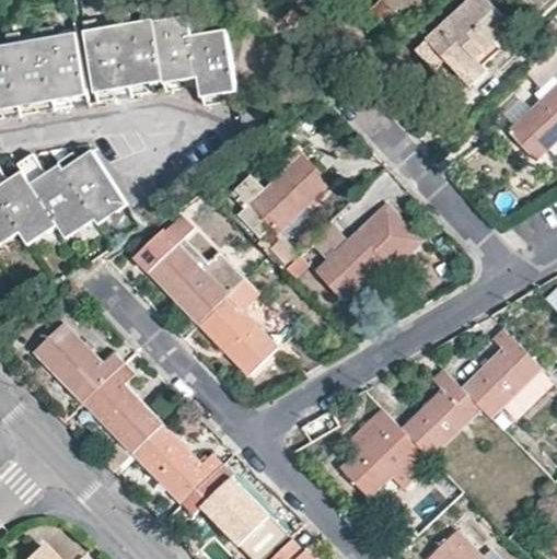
[(483,0),(467,0),(424,42),(443,62),(466,86),(485,70),(480,65),(497,49),(491,44),(510,27),(483,0)]
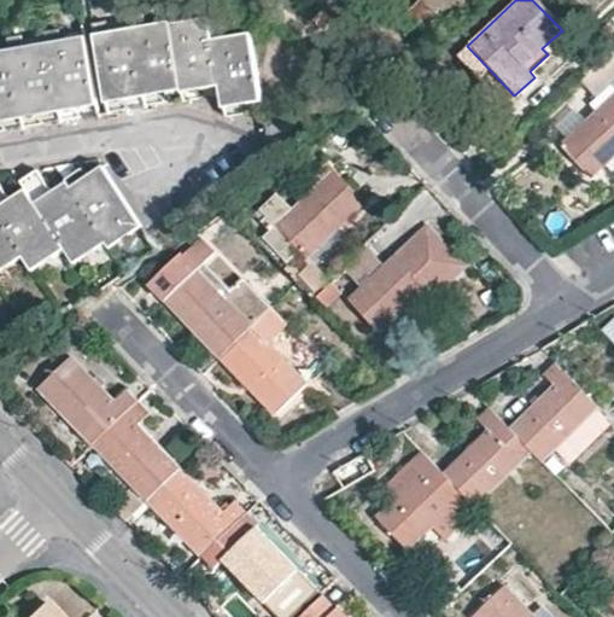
[(220,94),(209,34),(206,23),(194,24),(191,31),(181,24),(180,16),(167,18),(168,25),(182,98),(183,108),(197,105),(202,98),(220,94)]
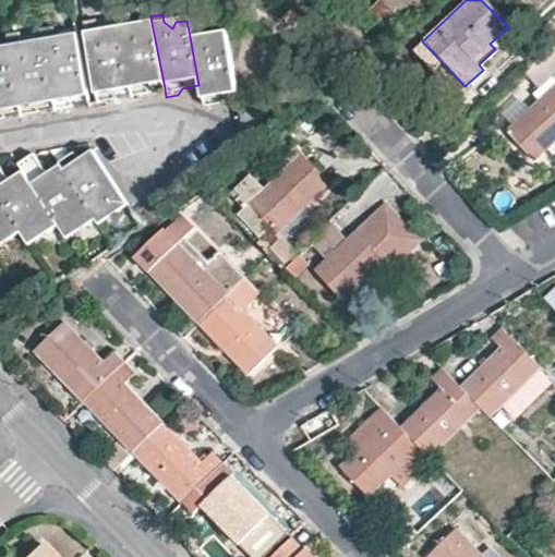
[(165,88),(152,23),(141,25),(136,31),(130,26),(129,15),(116,19),(118,29),(130,94),(131,99),(142,97),(149,92),(165,88)]
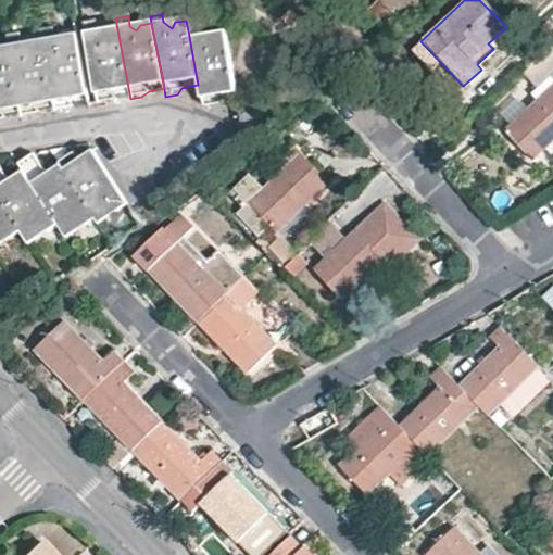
[(552,27),(544,19),(533,28),(545,41),(552,35),(552,27)]
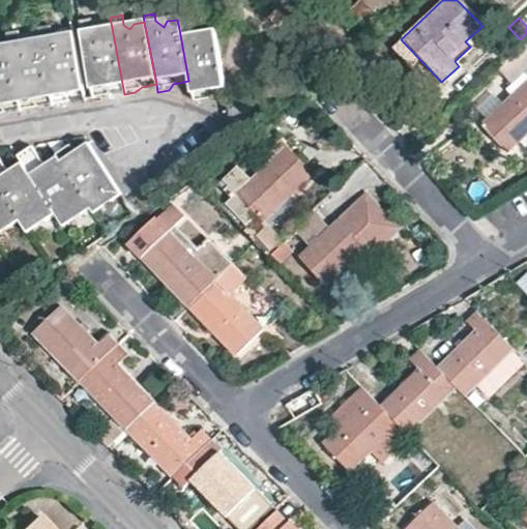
[(123,89),(112,28),(98,29),(94,36),(89,30),(87,22),(75,24),(90,99),(105,97),(109,92),(123,89)]
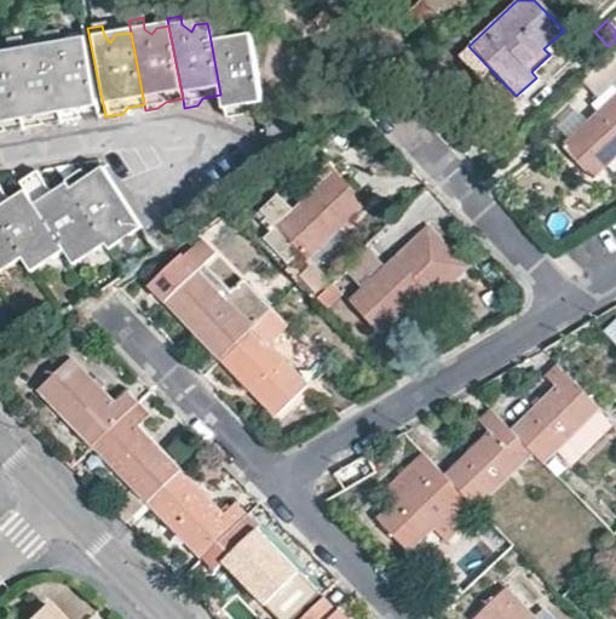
[(240,120),(243,114),(262,112),(247,40),(235,43),(232,47),(223,41),(222,32),(209,34),(220,95),(223,105),(225,121),(240,120)]
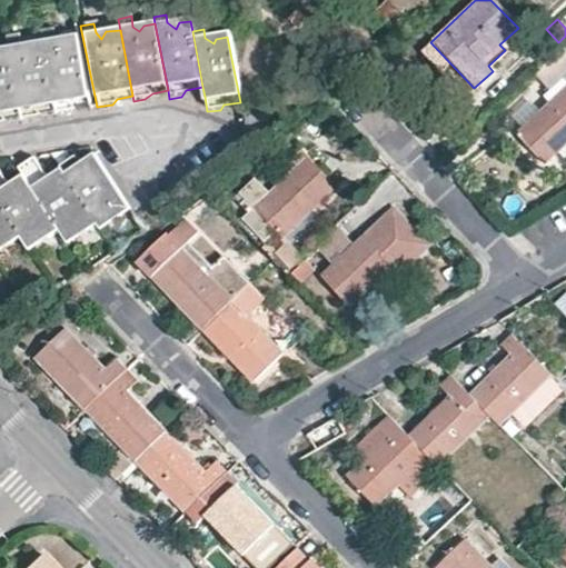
[(38,32),(40,42),(53,110),(53,115),(65,112),(70,108),(72,107),(87,105),(75,37),(62,40),(59,46),(51,40),(50,30),(38,32)]
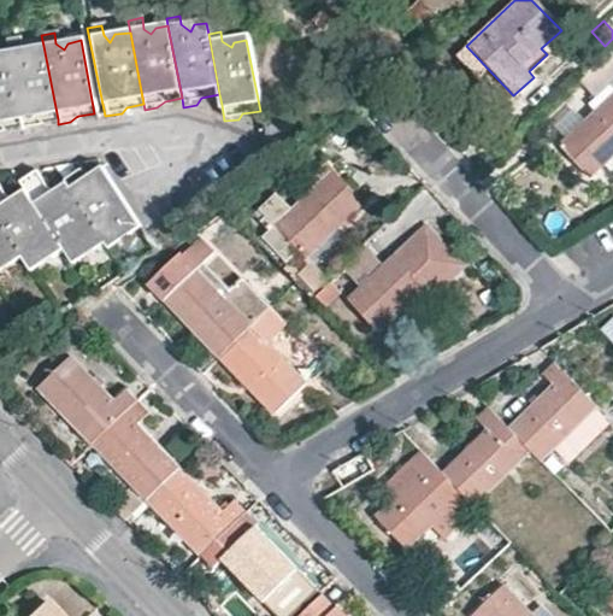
[(3,42),(5,54),(17,127),(18,132),(34,129),(40,123),(58,119),(43,46),(28,50),(24,57),(18,50),(17,40),(3,42)]
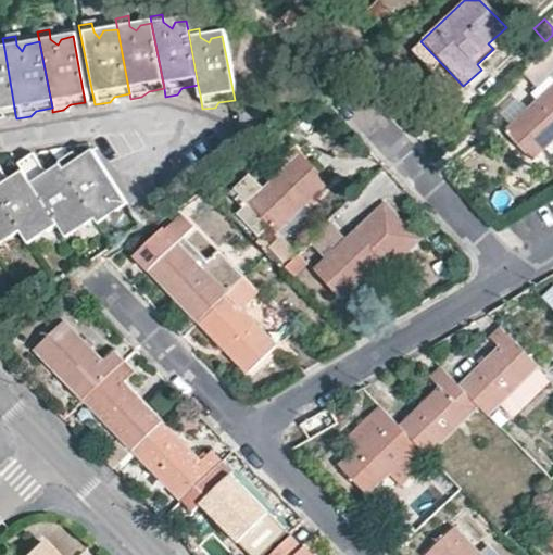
[(440,62),(420,41),(411,50),(430,72),(440,62)]
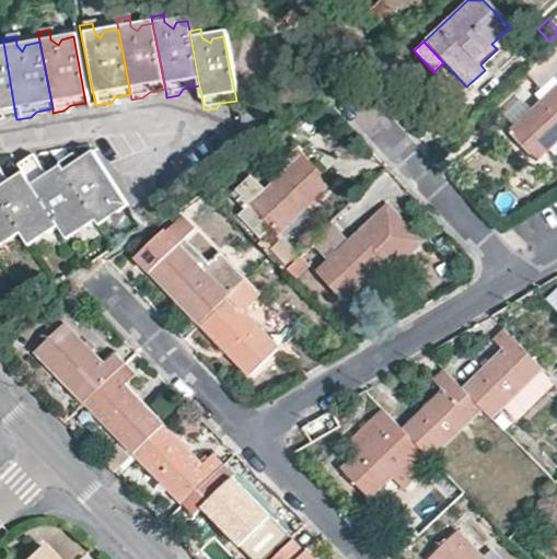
[(556,49),(552,44),(523,70),(536,84),(556,66),(556,49)]
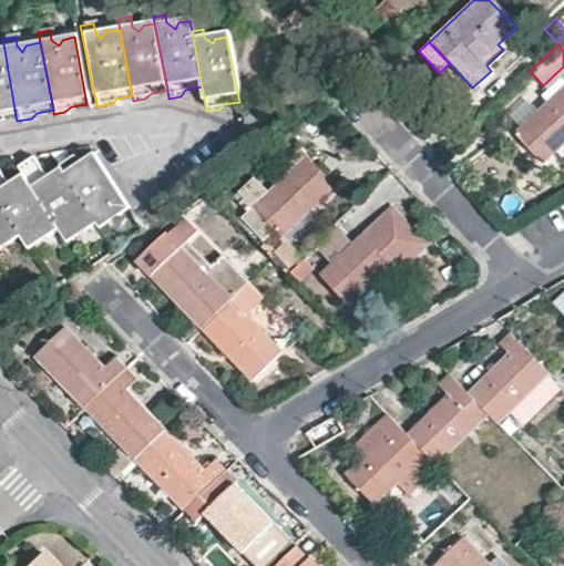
[(0,119),(16,116),(4,50),(0,50),(0,119)]
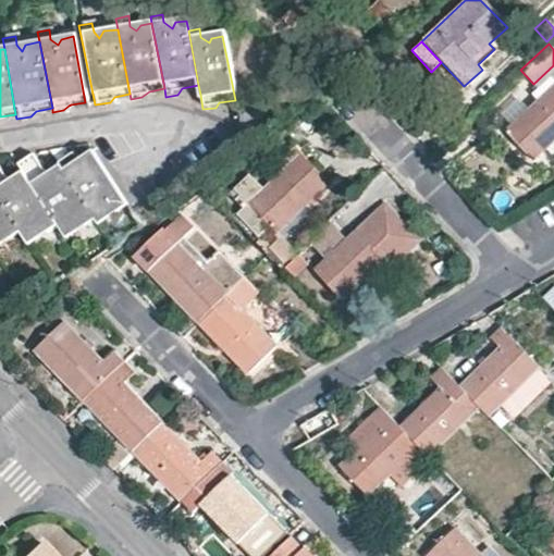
[(553,83),(532,102),(503,131),(529,159),(541,148),(552,160),(553,158),(553,73),(549,78),(553,83)]
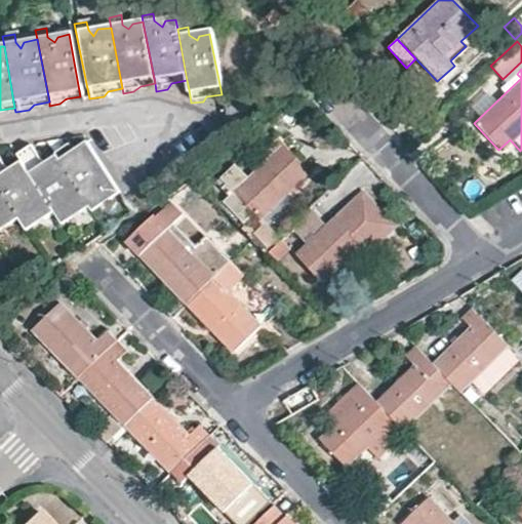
[(494,89),(502,96),(521,78),(517,74),(514,71),(494,89)]
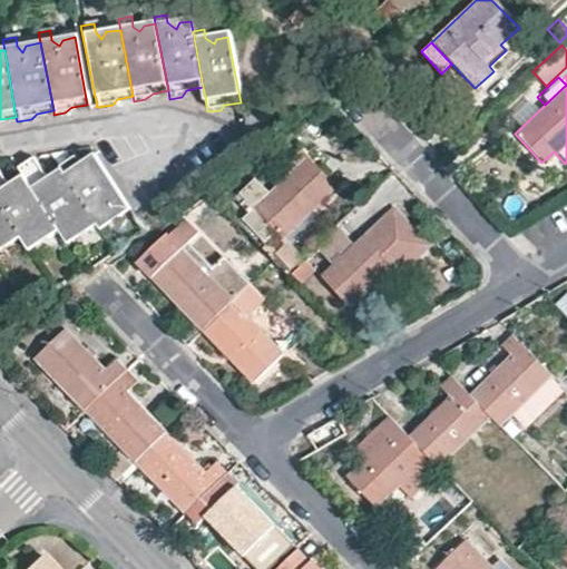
[(188,99),(205,97),(203,87),(186,90),(188,99)]
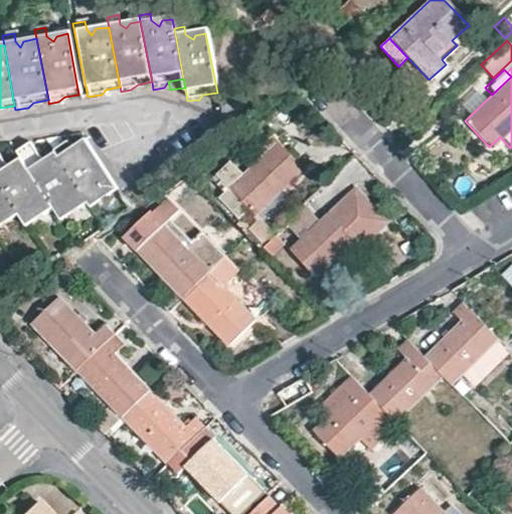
[(140,92),(153,90),(152,81),(138,84),(140,92)]
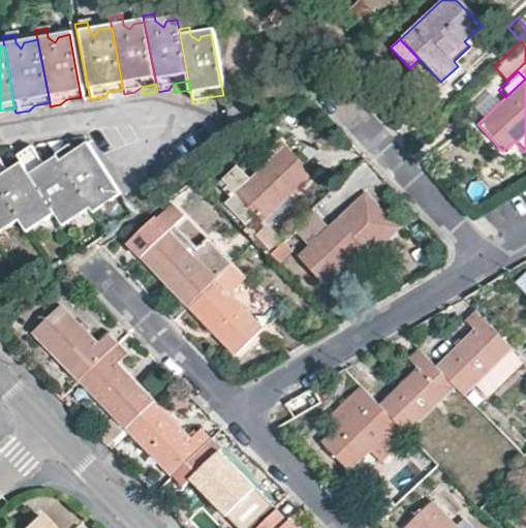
[(124,94),(123,89),(109,92),(110,100),(125,97),(124,94)]
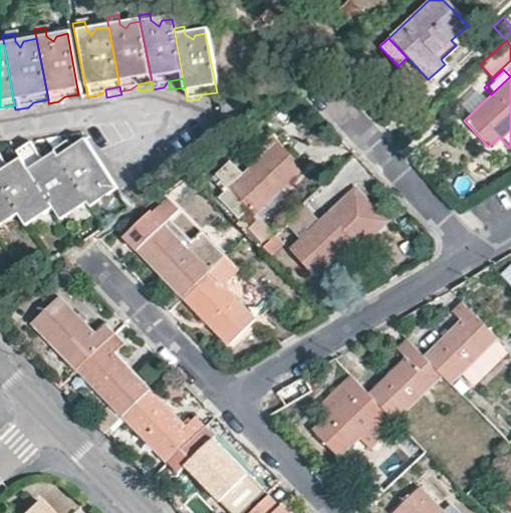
[(205,102),(219,100),(217,92),(202,94),(205,102)]
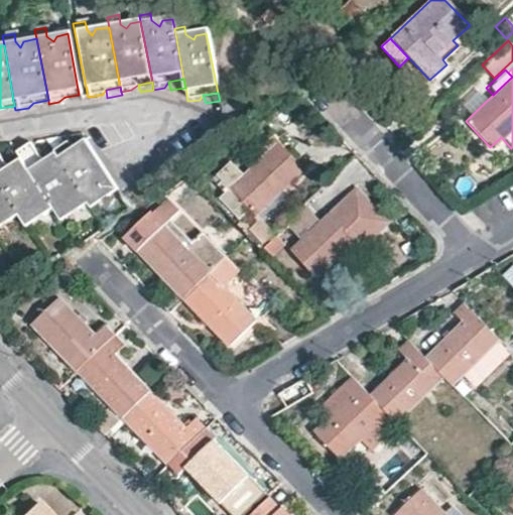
[(79,95),(66,97),(67,105),(80,102),(79,95)]
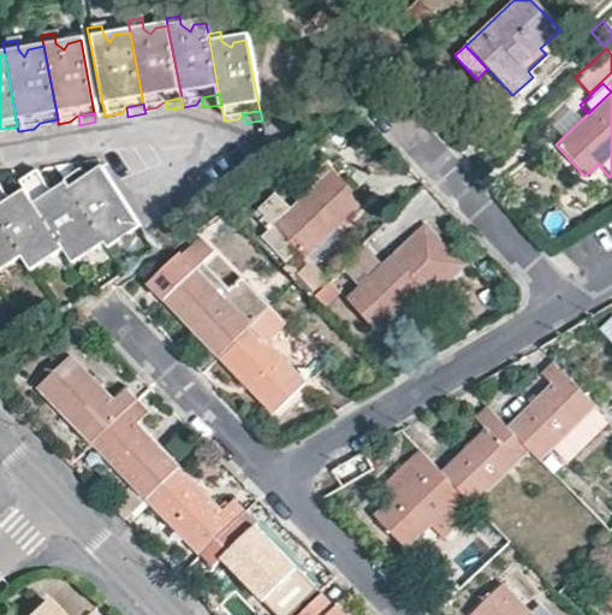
[(285,116),(262,120),(266,140),(271,146),(291,140),(285,116)]
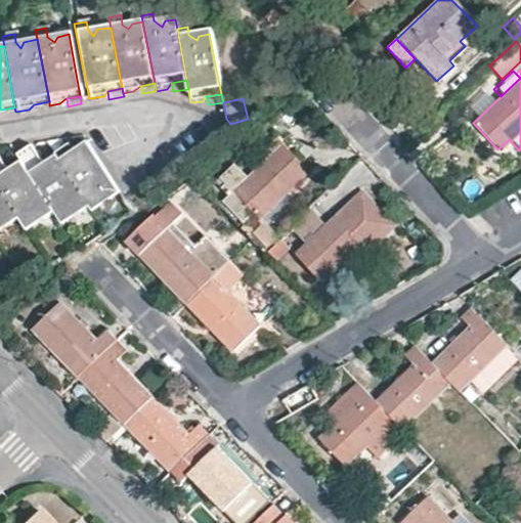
[(50,110),(49,105),(49,101),(34,104),(36,112),(50,110)]
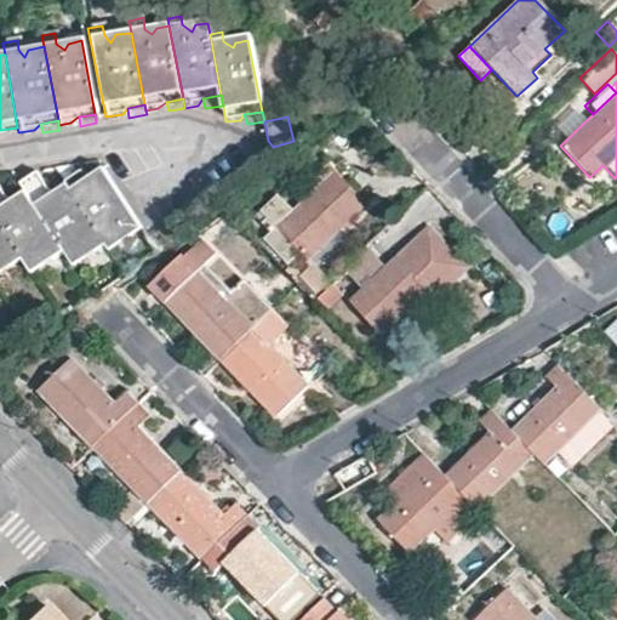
[(18,136),(18,132),(17,128),(0,130),(4,140),(18,136)]
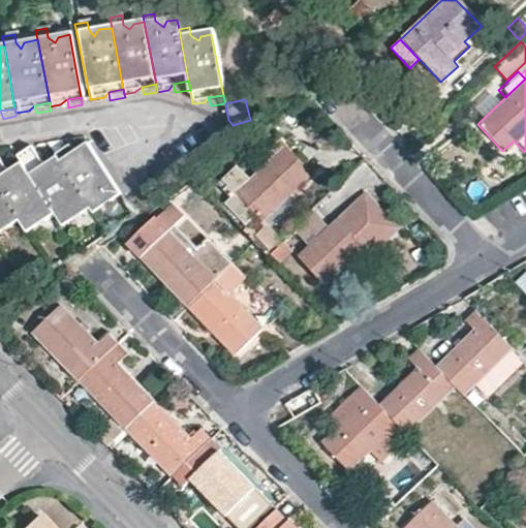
[(233,166),(219,179),(225,185),(218,192),(225,200),(222,203),(244,224),(253,214),(260,220),(310,173),(274,135),(259,151),(269,159),(247,181),(233,166)]
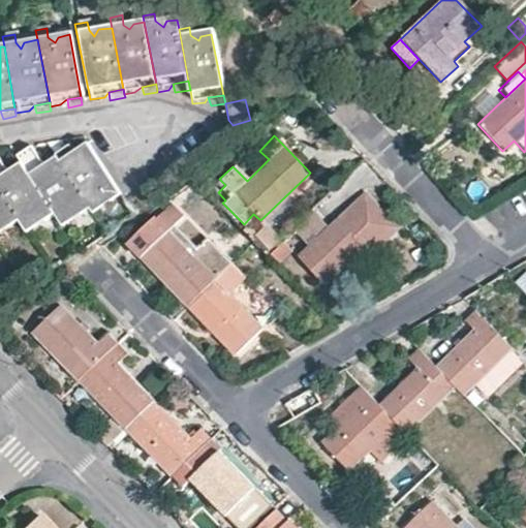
[(85,145),(70,155),(81,157),(85,162),(93,157),(85,145)]
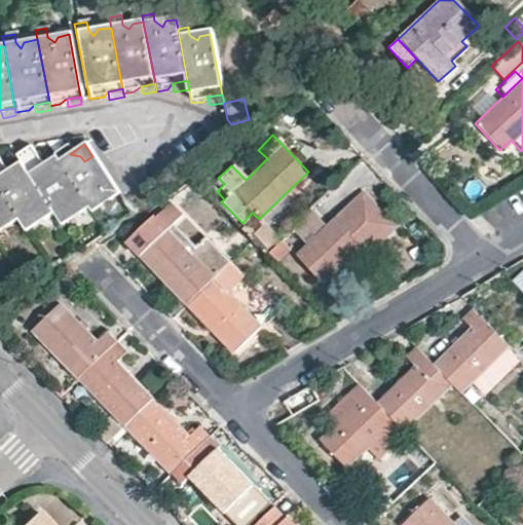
[(28,175),(52,212),(60,223),(86,207),(54,159),(46,164),(37,161),(27,145),(13,154),(21,164),(28,175)]
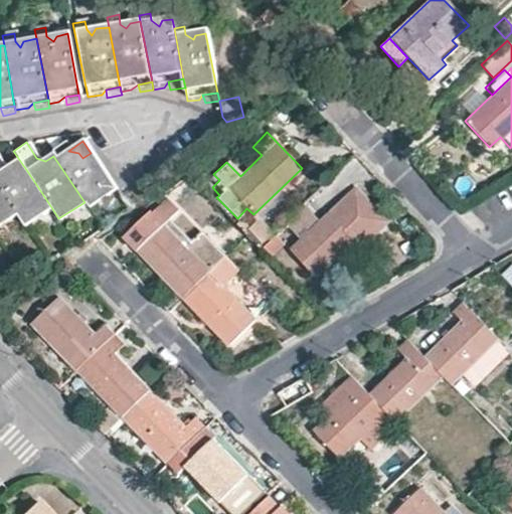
[(51,152),(53,156),(84,202),(88,205),(115,188),(91,153),(82,158),(78,153),(68,151),(64,144),(51,152)]
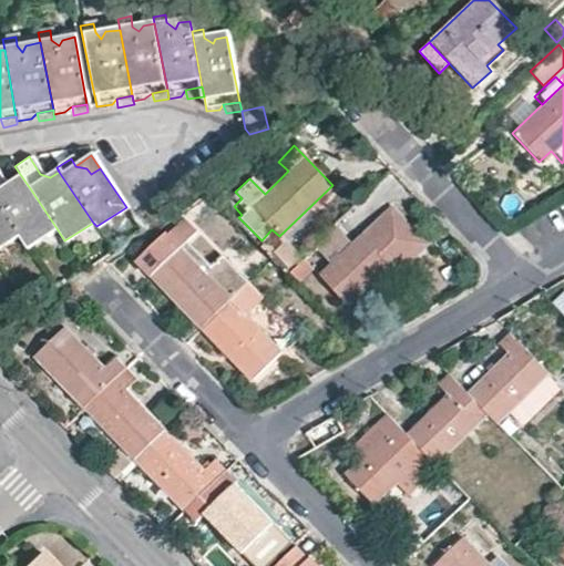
[(0,209),(19,237),(24,247),(57,228),(30,188),(19,195),(17,188),(8,186),(0,174),(0,209)]
